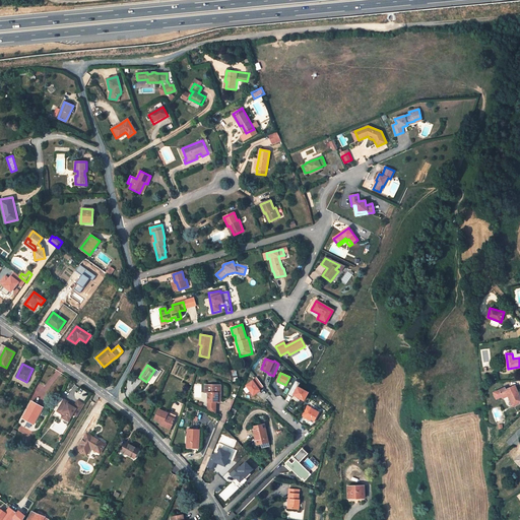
[(263,386),(257,378),(246,385),(253,395),(260,390),(259,389),(263,386)]
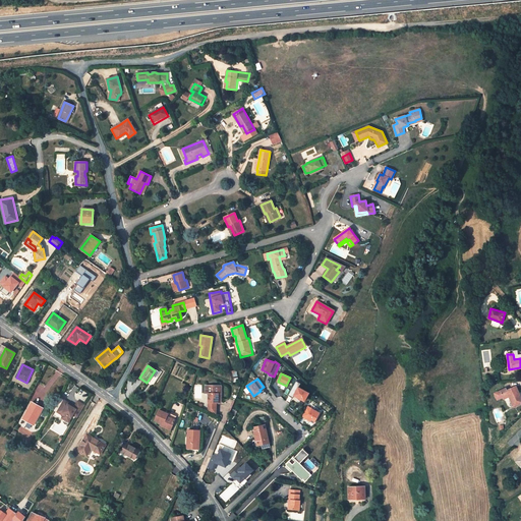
[(300,384),(296,381),(288,395),(293,398),(294,396),(304,401),(308,394),(298,388),(300,384)]
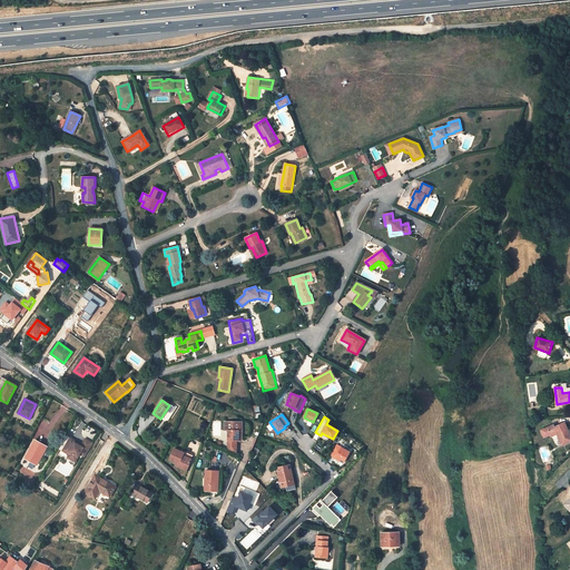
[(239,438),(239,422),(225,422),(225,430),(228,430),(228,450),(237,453),(237,441),(242,441),(242,438),(239,438)]
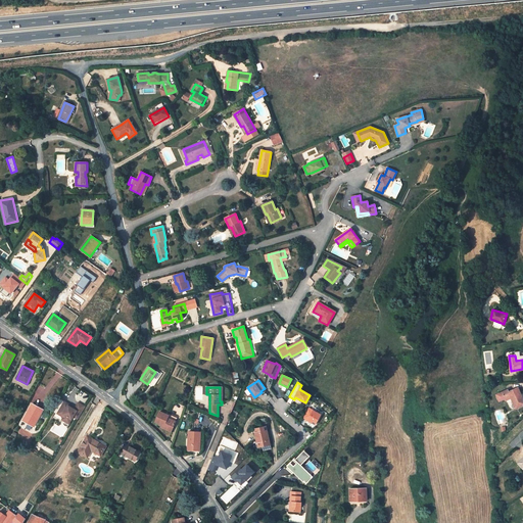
[(522,405),(522,399),(518,388),(508,392),(507,390),(496,394),(498,400),(504,398),(510,396),(511,398),(515,409),(522,405)]
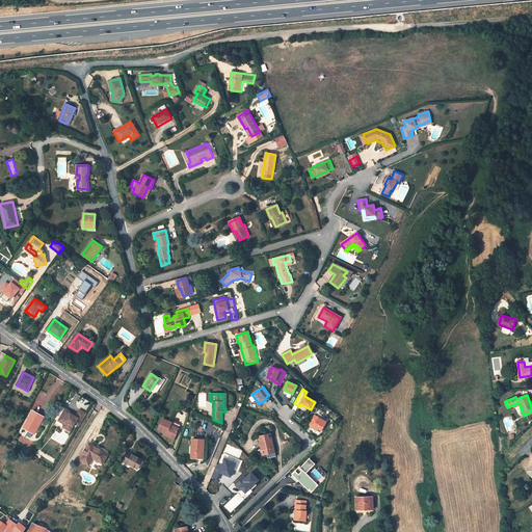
[(70,411),(65,408),(58,421),(64,425),(67,426),(68,424),(72,426),(73,424),(79,427),(86,414),(79,409),(75,417),(70,413),(70,411)]
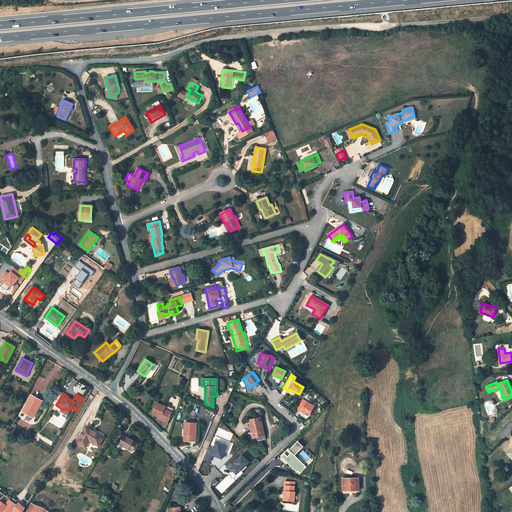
[(42,401),(32,396),(23,412),(32,417),(42,401)]
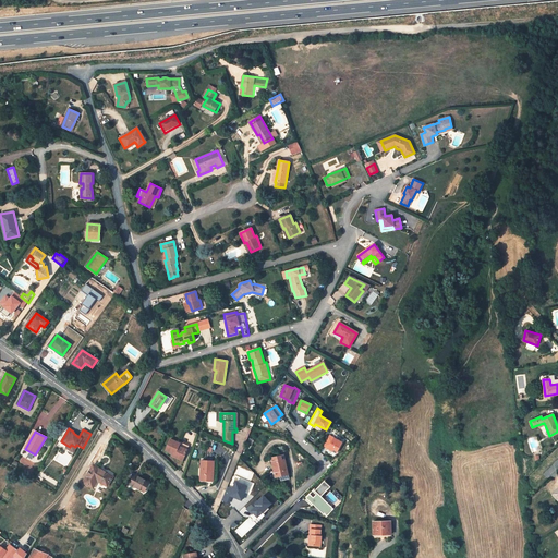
[(337,452),(342,443),(335,437),(328,448),(337,452)]
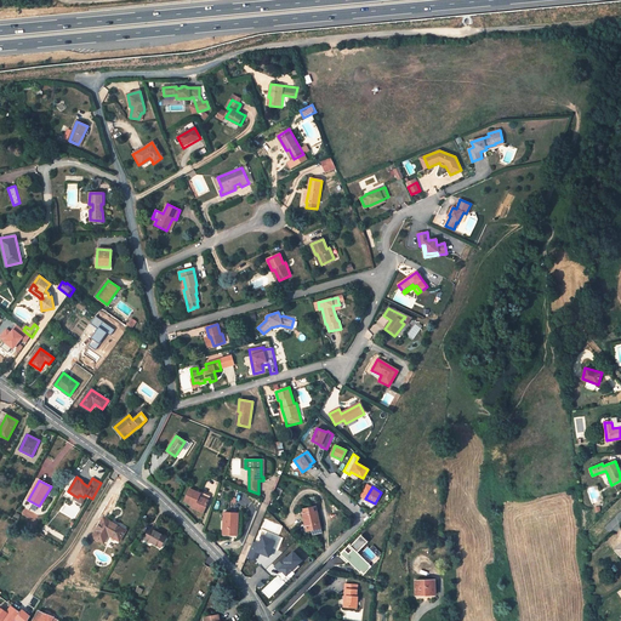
[(204,510),(210,497),(191,489),(184,501),(193,505),(195,506),(194,510),(199,511),(200,508),(204,510)]
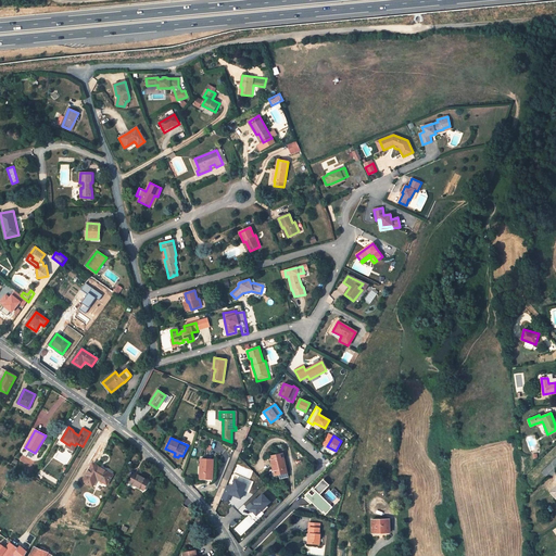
[(287,472),(282,454),(270,457),(275,476),(287,472)]
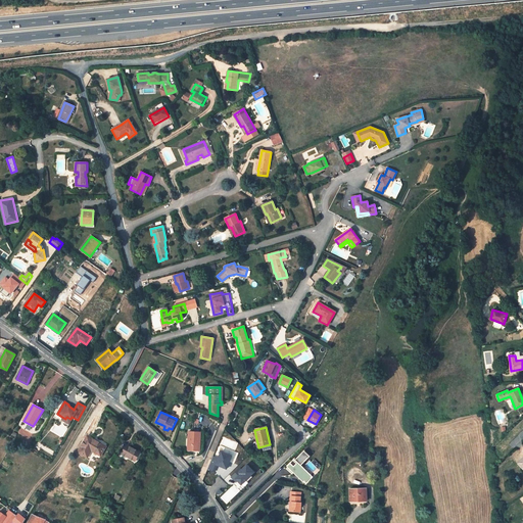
[(201,433),(189,432),(188,449),(196,450),(197,441),(200,442),(201,433)]
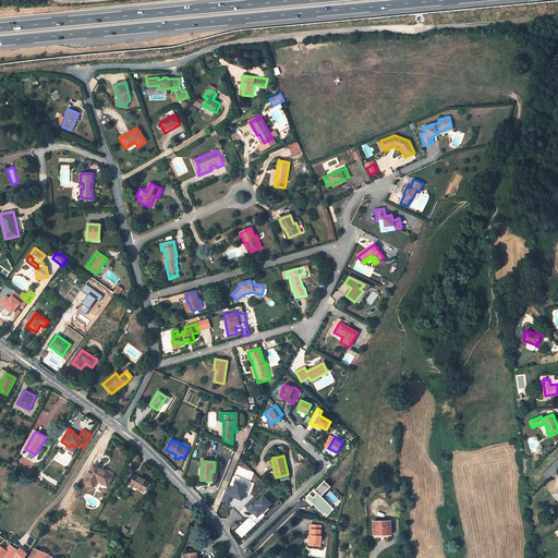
[(112,476),(94,465),(83,483),(93,488),(97,481),(107,486),(112,476)]
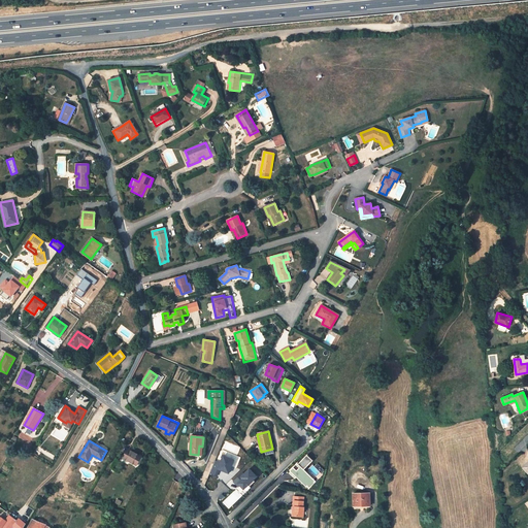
[(140,457),(128,449),(123,458),(136,465),(140,457)]
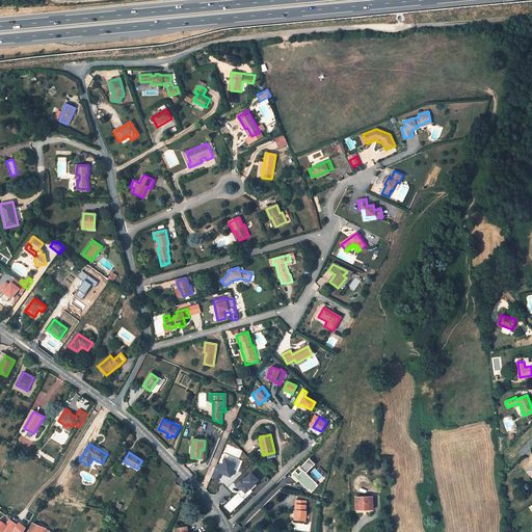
[(310,457),(300,467),(307,473),(316,463),(310,457)]
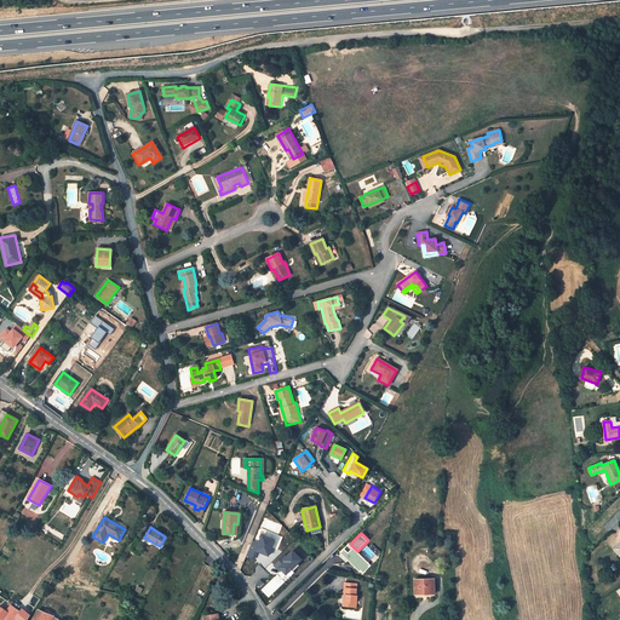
[(276,539),(262,534),(258,543),(254,551),(258,552),(269,557),(276,539)]
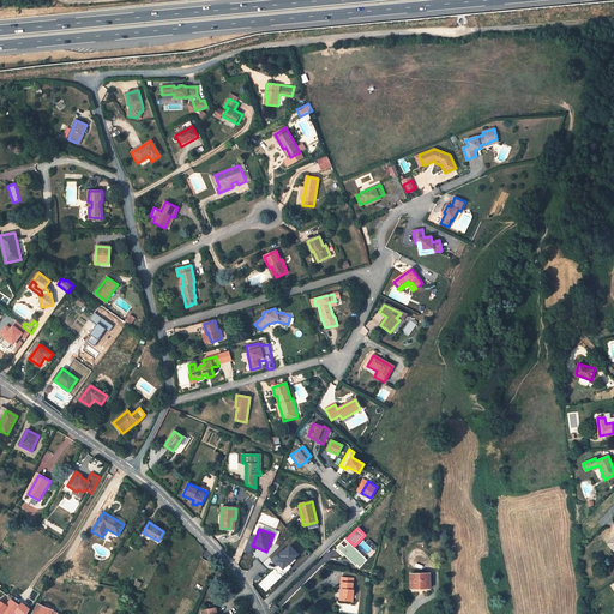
[(252,546),(256,537),(251,535),(245,552),(252,555),(256,547),(252,546)]
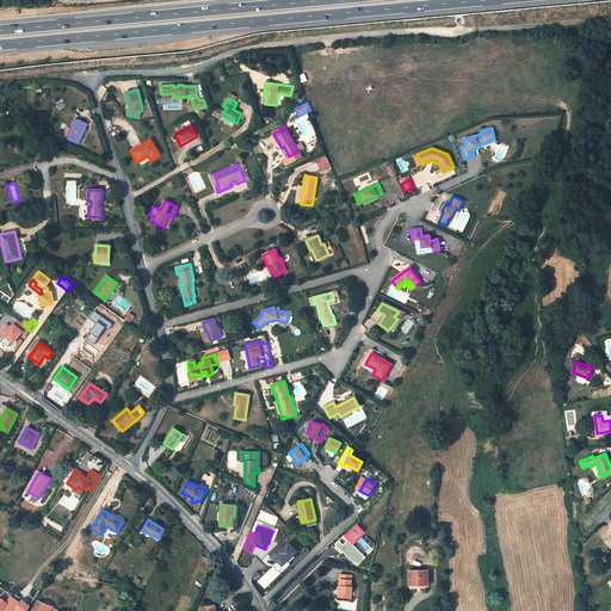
[(345,536),(344,536),(335,544),(355,563),(356,562),(358,565),(366,557),(352,543),(345,536)]
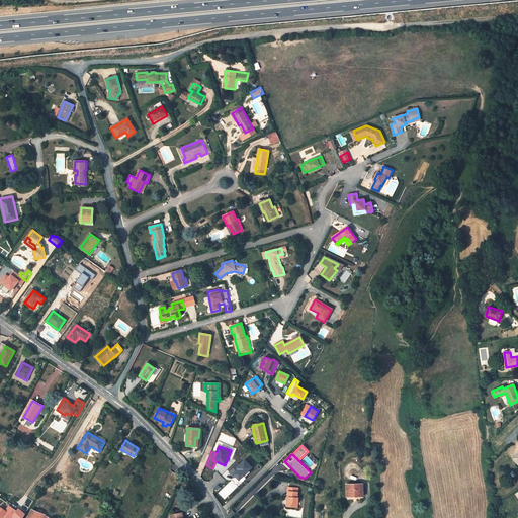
[(253,466),(245,458),(240,464),(236,467),(237,469),(233,473),(236,477),(239,480),(244,476),(249,470),(253,466)]
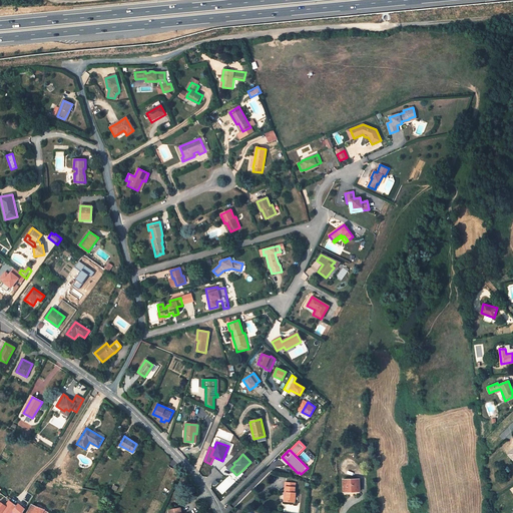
[(233,463),(237,460),(235,458),(226,468),(231,473),(233,472),(230,469),(234,465),(233,463)]
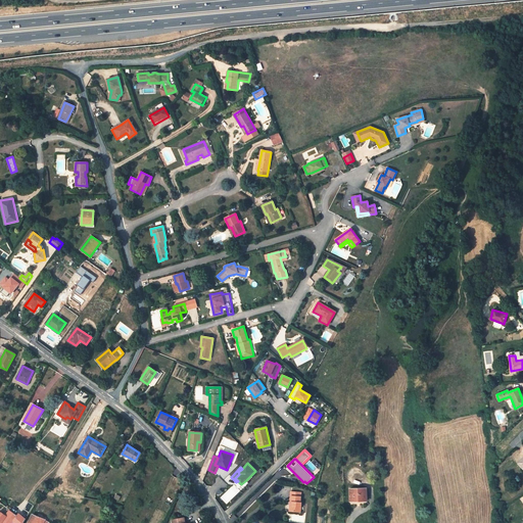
[(366,501),(366,489),(350,489),(350,502),(366,501)]
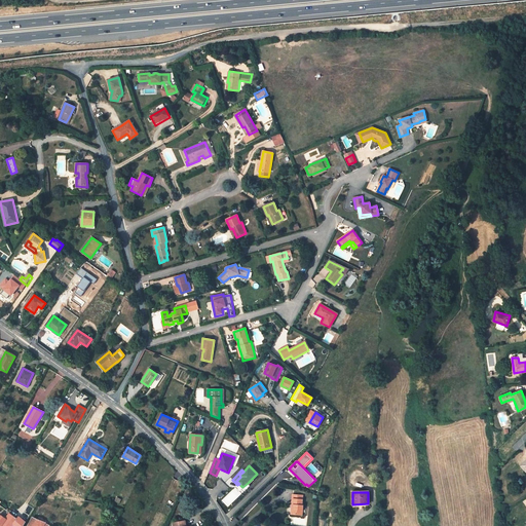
[(303,495),(294,495),(293,504),(294,504),(293,515),(302,516),(303,505),(302,505),(303,495)]
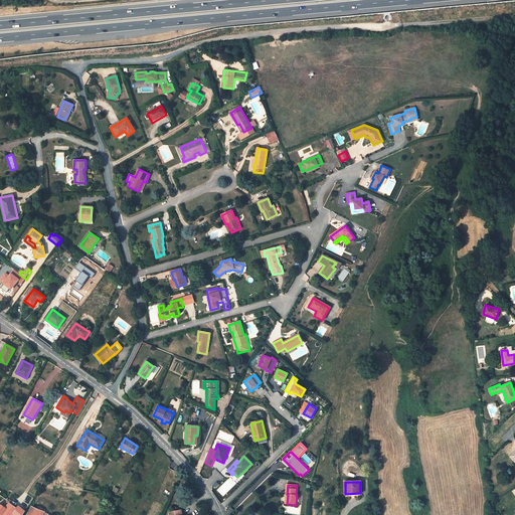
[(11,514),(12,514),(13,514),(22,514),(25,511),(18,506),(16,508),(10,503),(6,508),(0,514),(11,514)]
